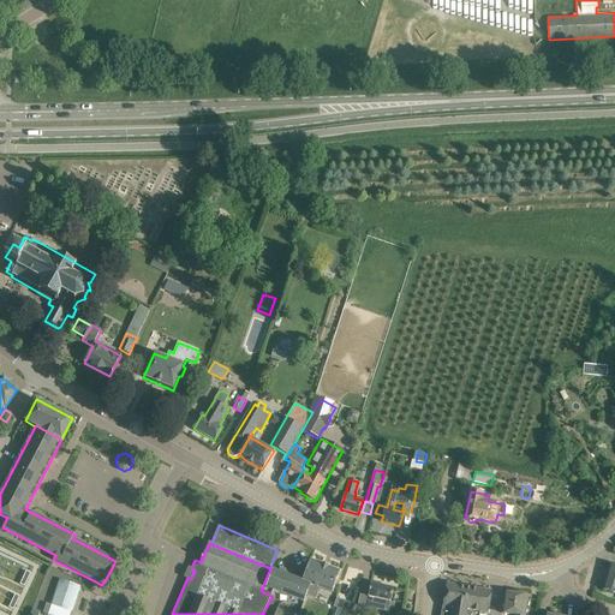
[(332,593),(335,583),(340,572),(328,567),(323,565),(322,565),(311,561),(303,581),(311,585),(306,595),(315,598),(318,589),(332,593)]
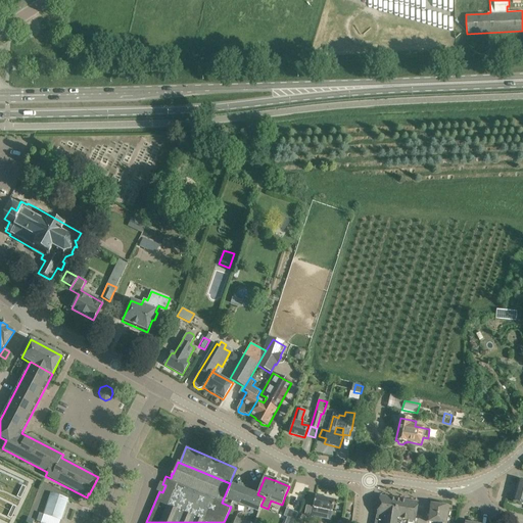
[(522,481),(519,480),(513,502),(522,504),(522,481)]
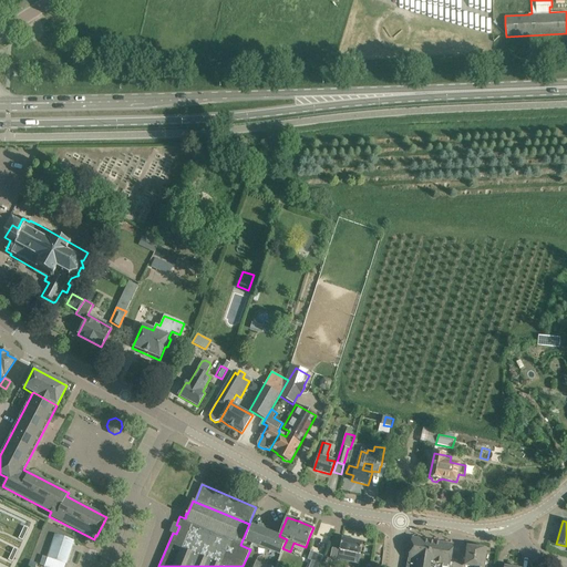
[(287,539),(279,536),(251,526),(248,536),(246,542),(280,555),(282,548),(287,539)]
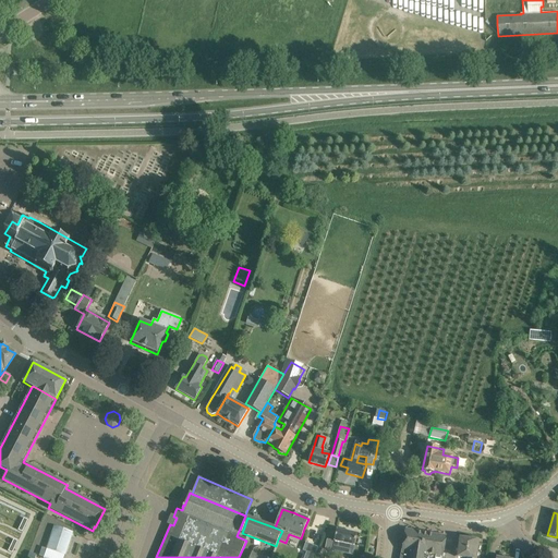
[(46,549),(67,556),(73,533),(53,526),(46,549)]
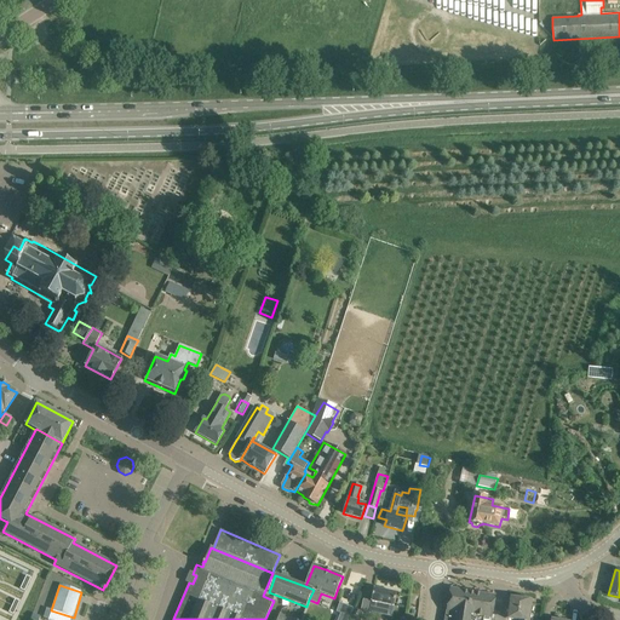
[(369,610),(368,612),(391,618),(394,607),(396,593),(374,589),(372,601),(371,602),(369,610)]
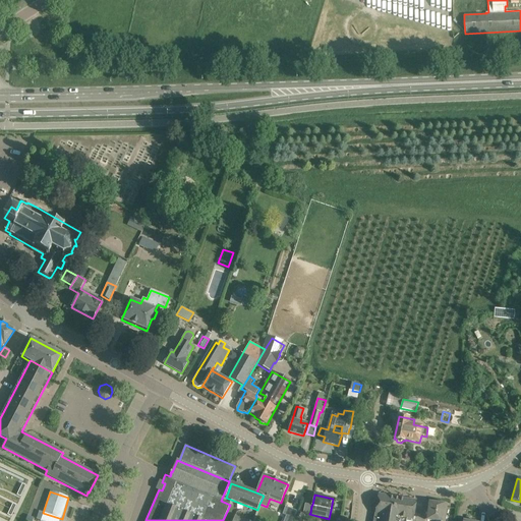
[(416,501),(379,495),(373,520),(405,520),(406,518),(413,519),(416,501)]
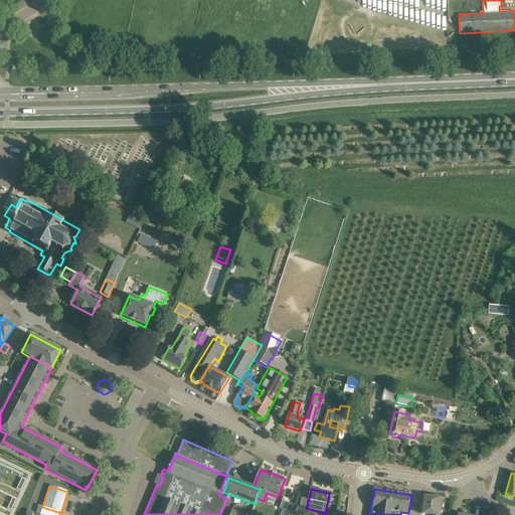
[(440,514),(441,509),(442,499),(421,496),(420,506),(419,513),(432,514),(440,514)]
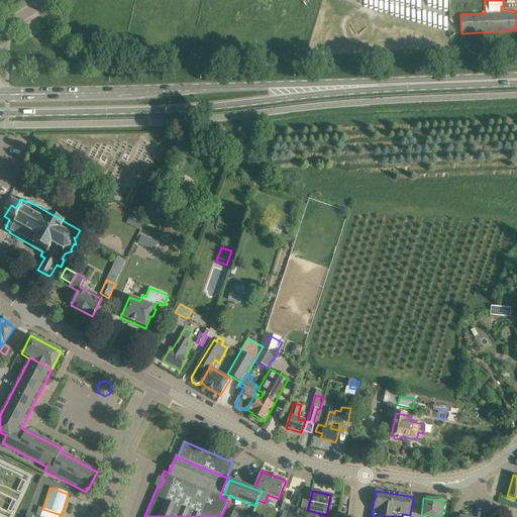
[(284,503),(281,510),(284,512),(292,515),(295,507),(284,503)]
